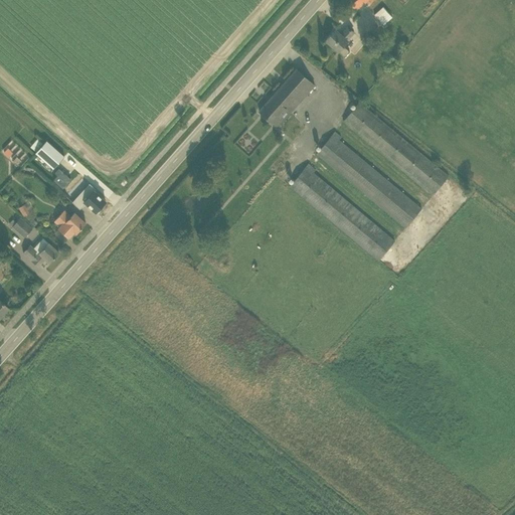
[(345,0),(354,10),(361,4),(366,0),(369,4),(374,0),(345,0)]
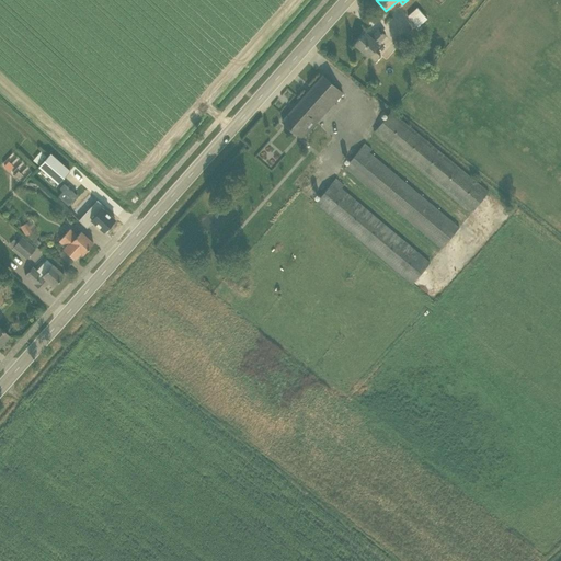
[(416,27),(427,19),(418,8),(407,16),(416,27)]
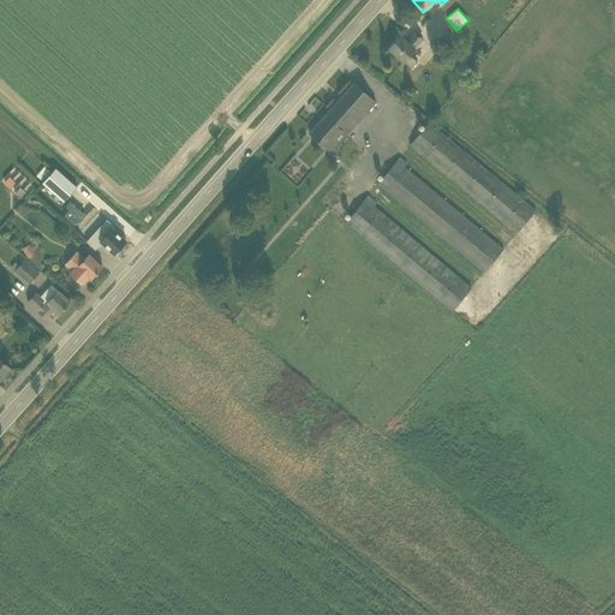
[(413,48),(422,40),(415,33),(406,41),(400,35),(388,48),(411,69),(417,61),(410,54),(415,49),(413,48)]
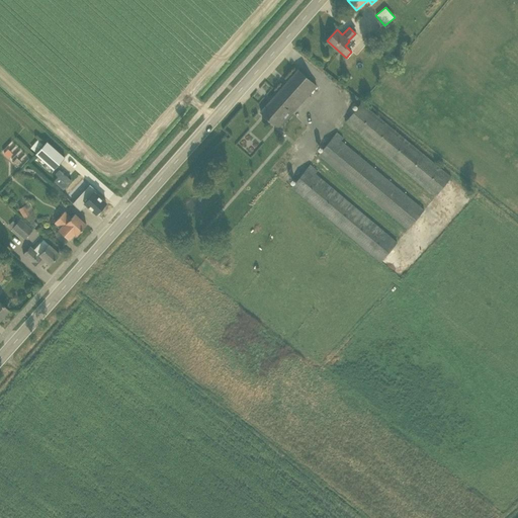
[(278,127),(316,85),(297,70),(260,111),(278,127)]
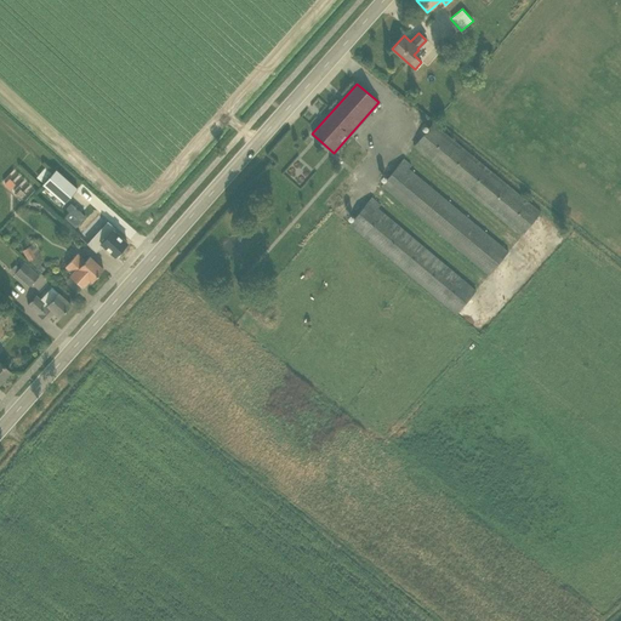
[(541,211),(432,123),(412,146),(522,234),(541,211)]
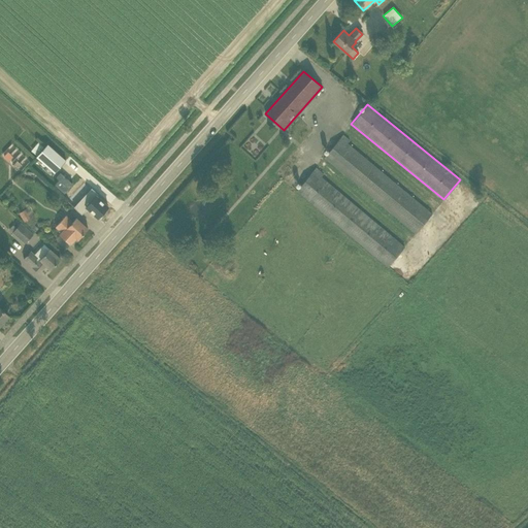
[(348,143),(350,140),(343,134),(324,157),(416,234),(432,213),(348,143)]
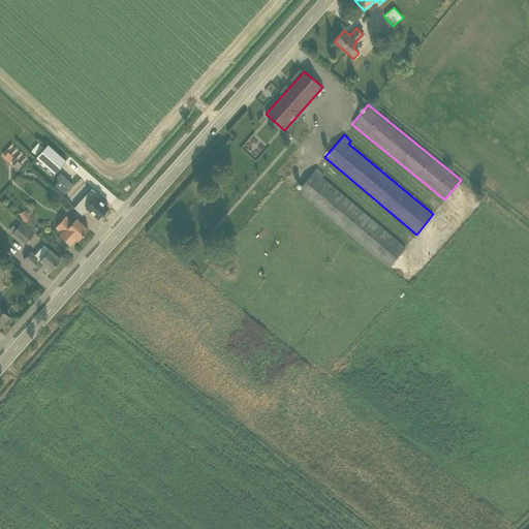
[(64,162),(66,160),(48,144),(36,157),(55,173),(64,162)]
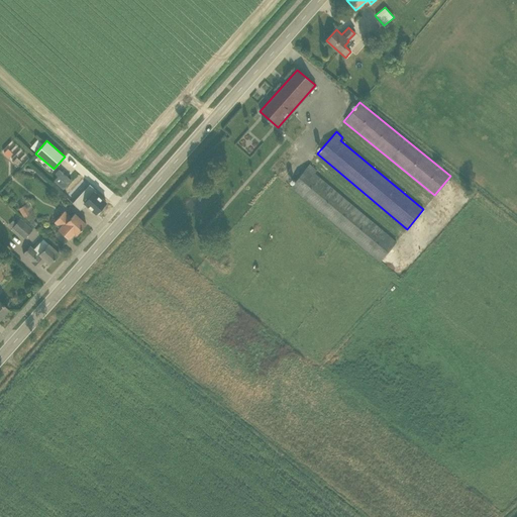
[(8,158),(13,153),(8,148),(4,152),(8,158)]
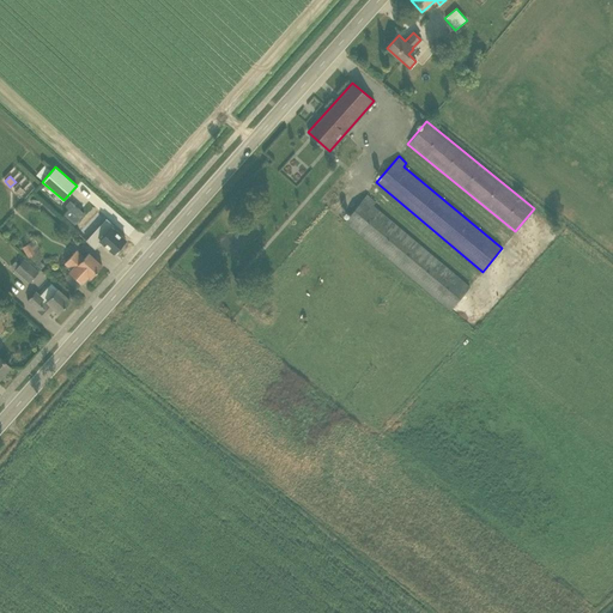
[(20,196),(25,192),(19,187),(16,192),(20,196)]
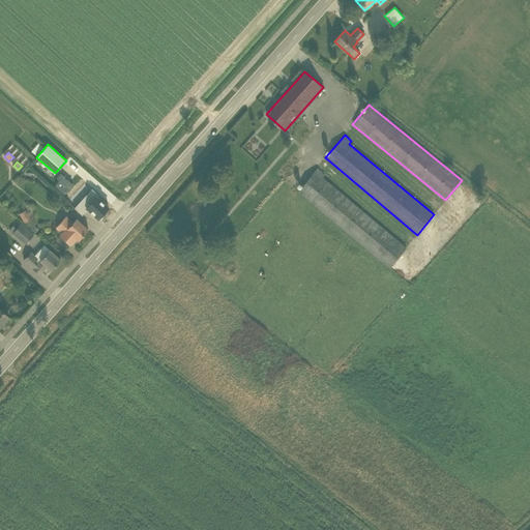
[(317,169),(298,190),(389,267),(406,247),(323,177),(325,175),(317,169)]
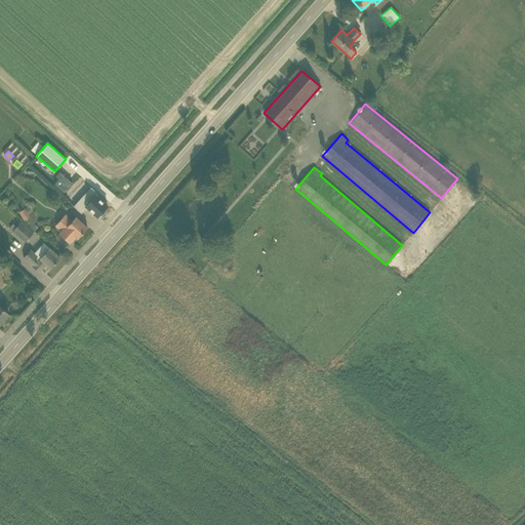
[(65,196),(73,187),(61,175),(56,180),(59,183),(55,188),(65,196)]
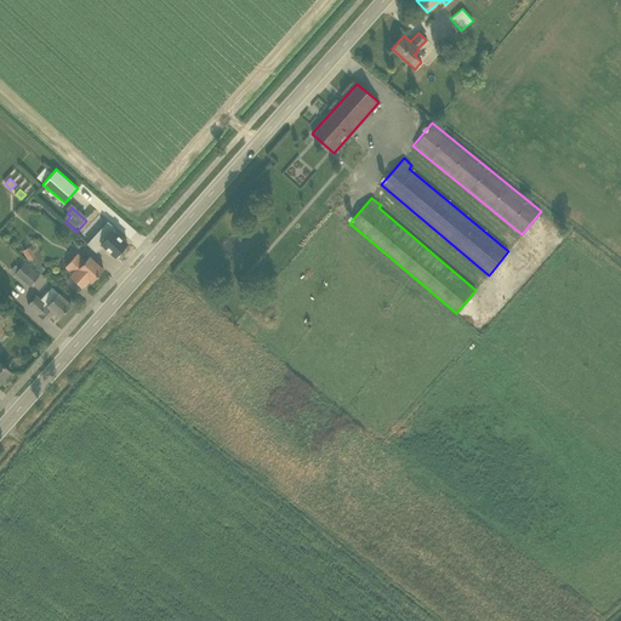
[(114,229),(106,222),(86,244),(96,252),(103,244),(115,256),(127,243),(113,231),(114,229)]
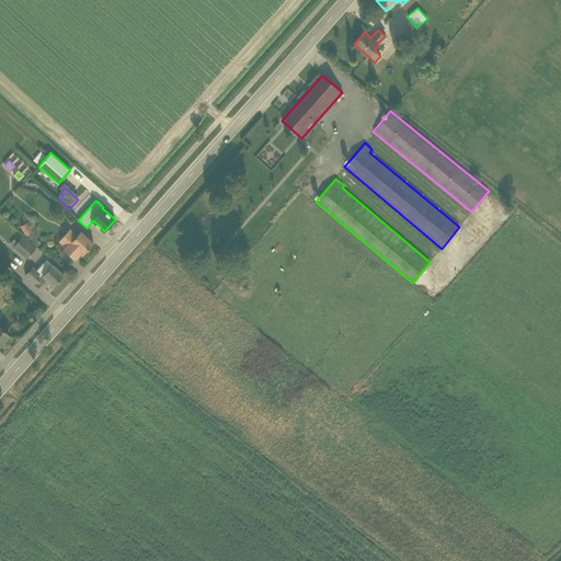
[(58,212),(63,206),(57,202),(53,207),(58,212)]
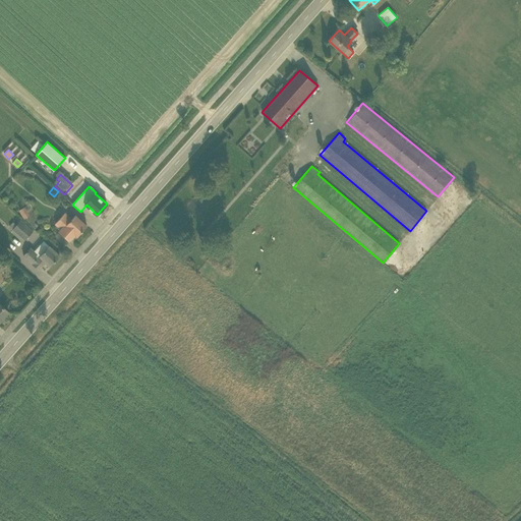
[(24,207),(18,210),(23,219),(30,215),(24,207)]
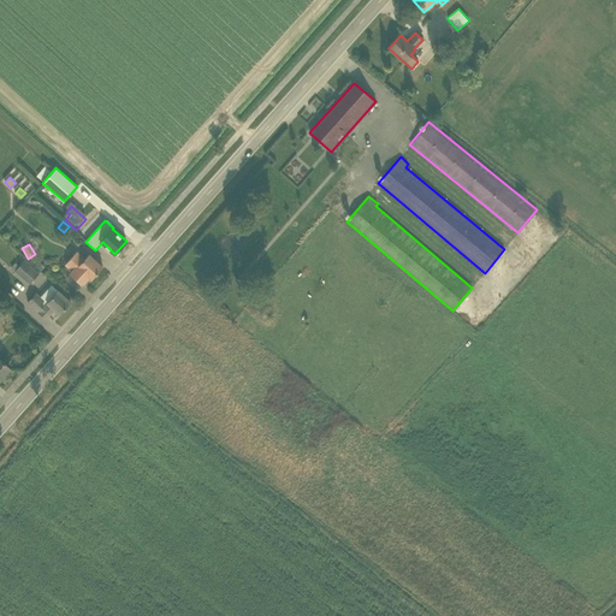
[(77,252),(70,259),(65,265),(72,271),(70,273),(82,284),(88,277),(92,279),(102,267),(89,254),(84,259),(77,252)]
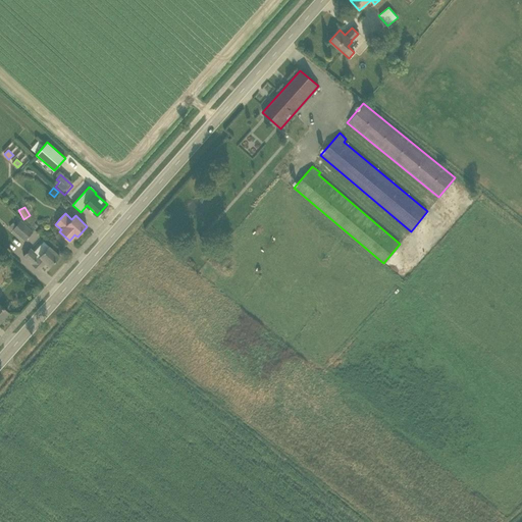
[(12,229),(23,241),(33,230),(20,219),(16,224),(13,222),(9,226),(13,229),(12,229)]
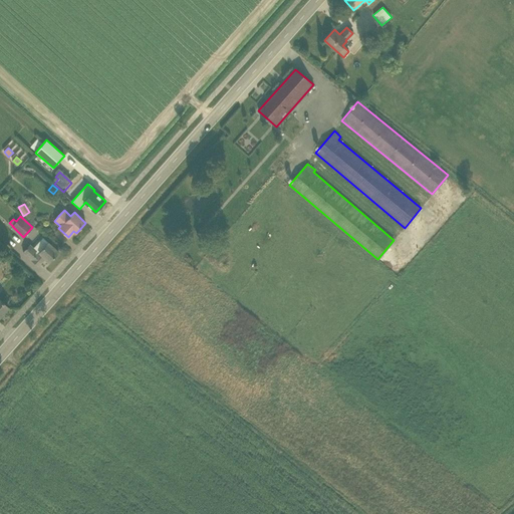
[(202,239),(208,232),(203,227),(197,234),(202,239)]
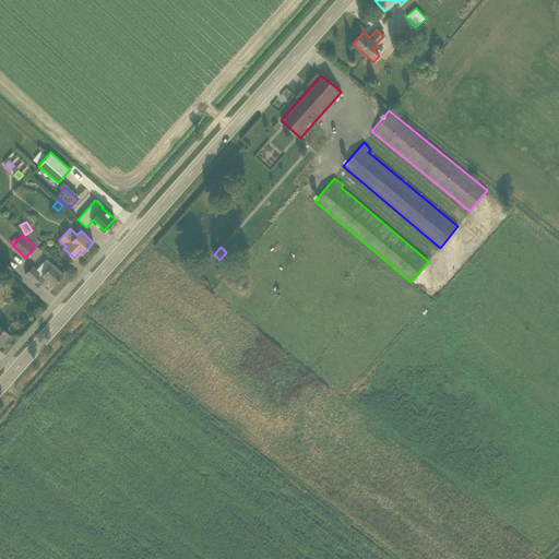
[(42,288),(49,281),(54,285),(63,274),(52,263),(40,276),(38,274),(40,273),(33,265),(25,273),(42,288)]
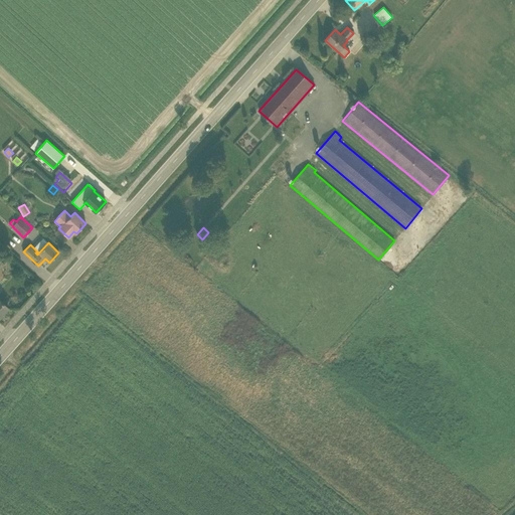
[(0,316),(8,308),(0,300),(0,316)]
